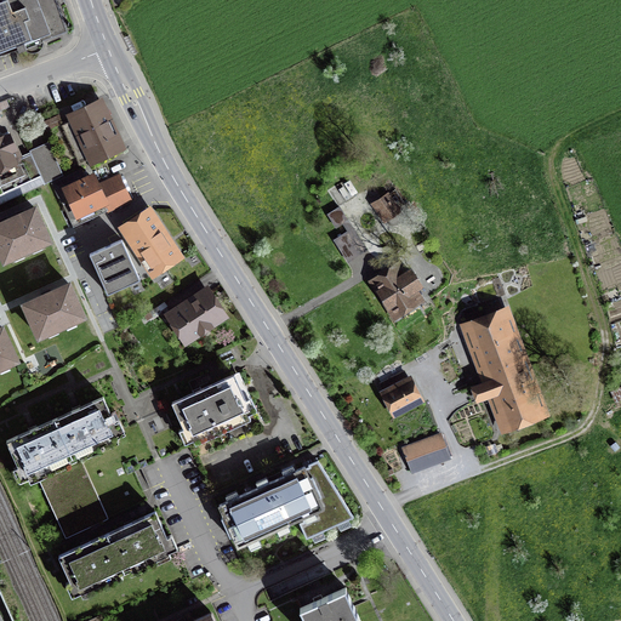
[(6,0),(0,3),(0,52),(61,29),(50,0),(6,0)]
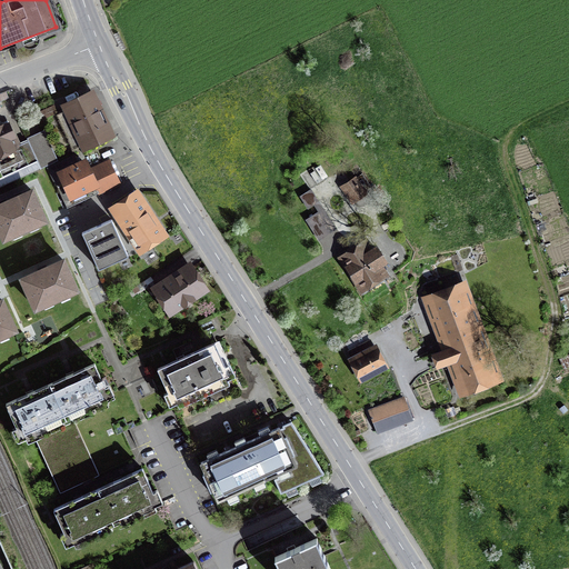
[(90,96),(68,106),(87,146),(109,135),(90,96)]
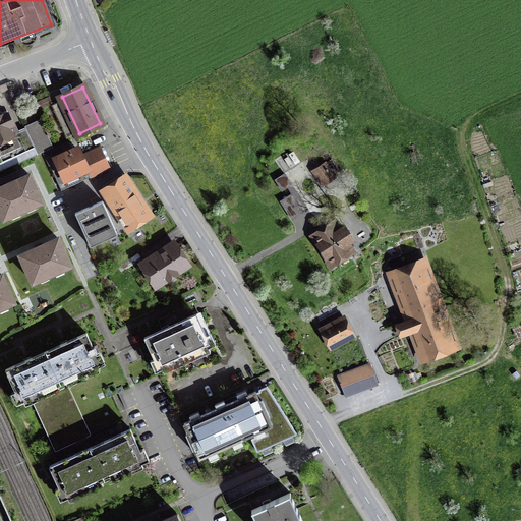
[(39,109),(52,104),(49,97),(36,102),(39,109)]
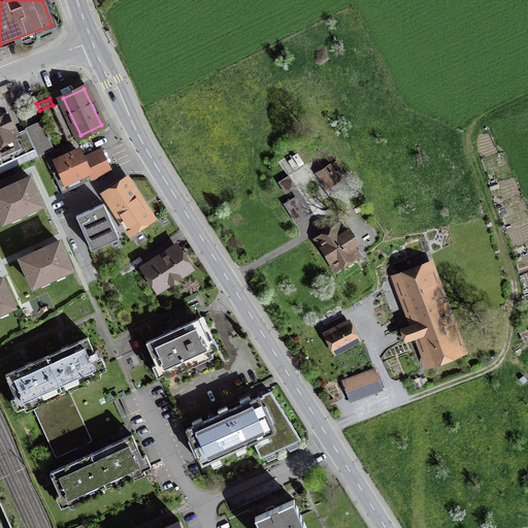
[(0,160),(5,171),(38,156),(26,131),(18,135),(8,114),(0,118),(0,160)]
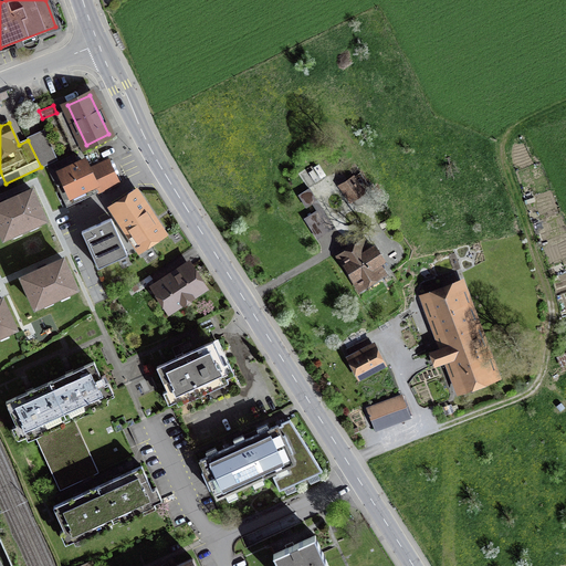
[(28,140),(41,167),(55,161),(42,134),(28,140)]
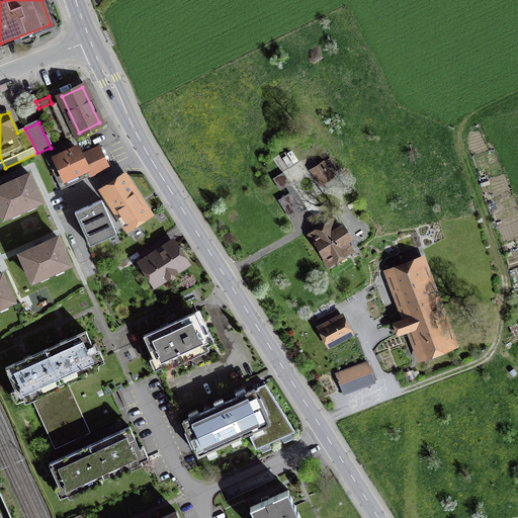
[(45,153),(61,188),(89,175),(90,176),(107,168),(98,148),(80,156),(77,148),(71,151),(68,143),(45,153)]
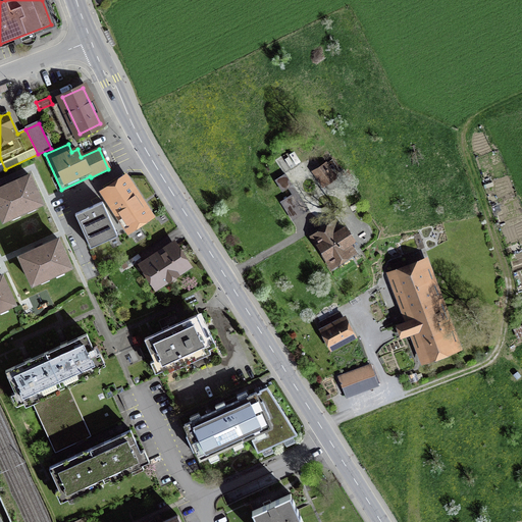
[(325,164),(315,170),(317,174),(317,175),(324,186),(335,178),(327,168),(325,164)]
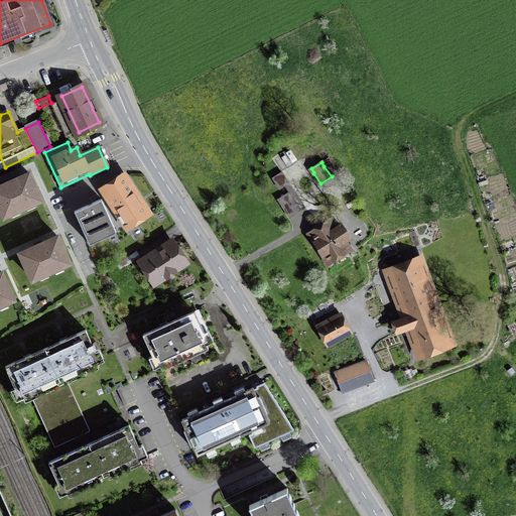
[(282,171),(272,178),(279,188),(289,182),(282,171)]
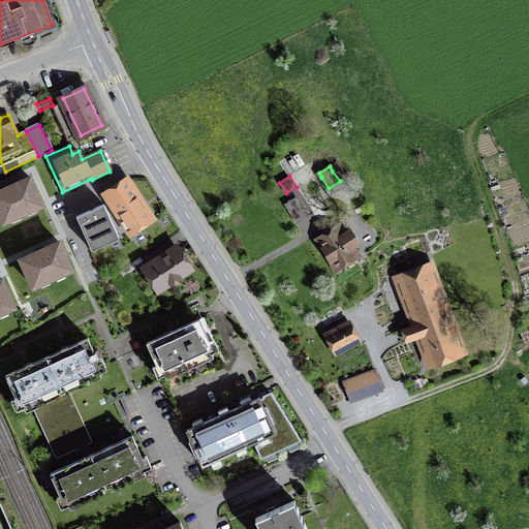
[(42,205),(30,178),(0,191),(0,212),(4,222),(42,205)]
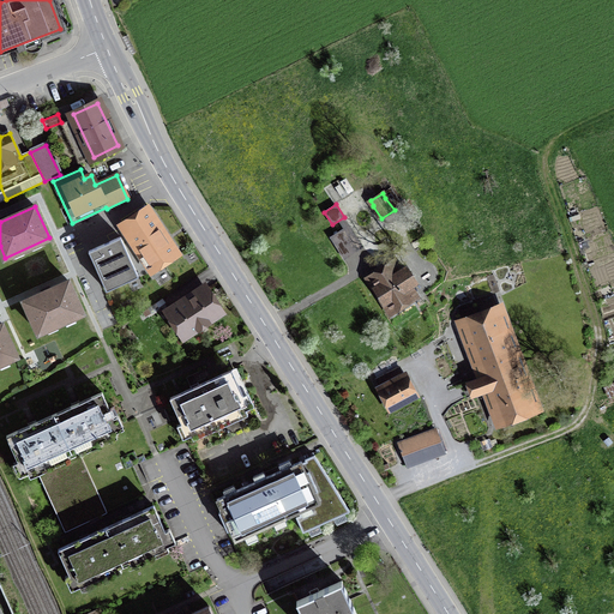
[(152,268),(174,253),(146,211),(125,226),(132,238),(127,241),(136,254),(142,251),(152,268)]
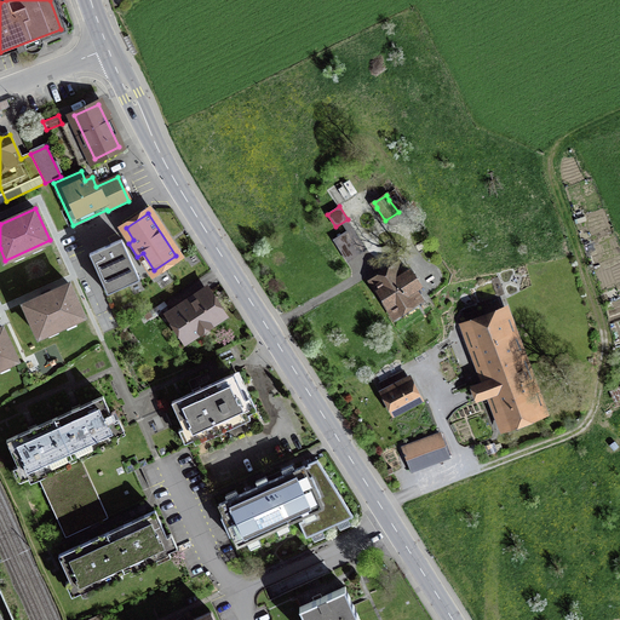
[(348,230),(333,240),(348,260),(361,252),(348,230)]
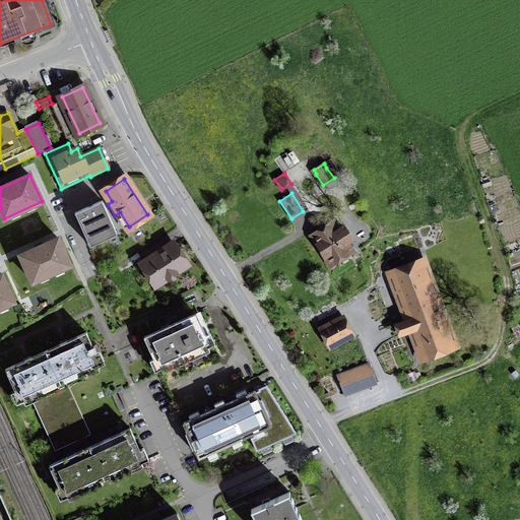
[(103,200),(75,212),(90,246),(118,234),(103,200)]
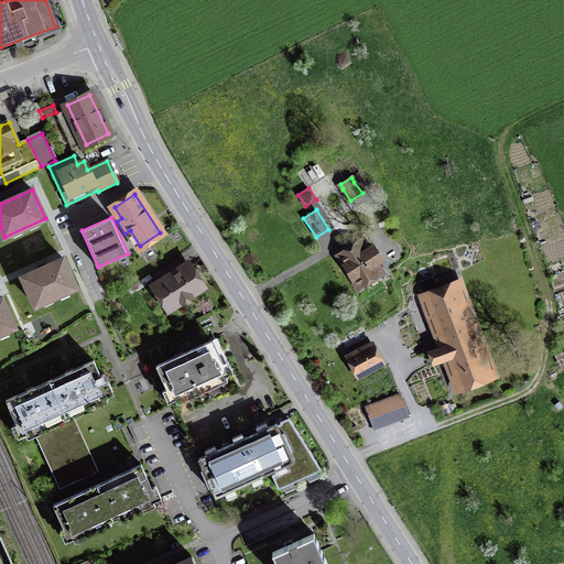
[(361,242),(339,257),(358,285),(380,271),(376,264),(382,260),(372,246),(366,249),(361,242)]
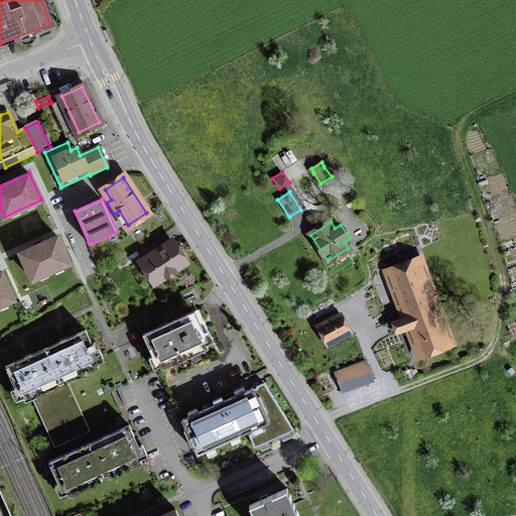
[(69,263),(56,236),(20,253),(32,280),(69,263)]
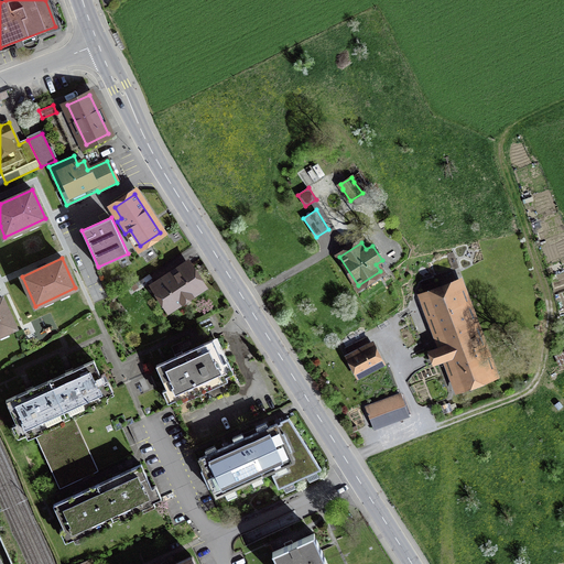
[(188,263),(154,284),(169,307),(203,286),(188,263)]
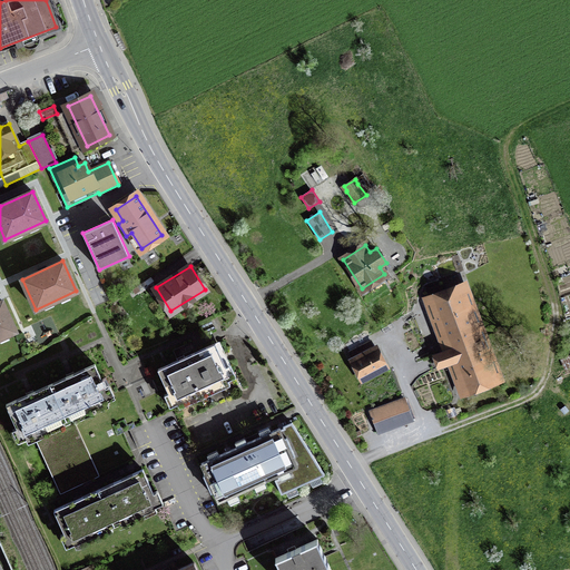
[(438,320),(470,307),(457,272),(425,284),(438,320)]
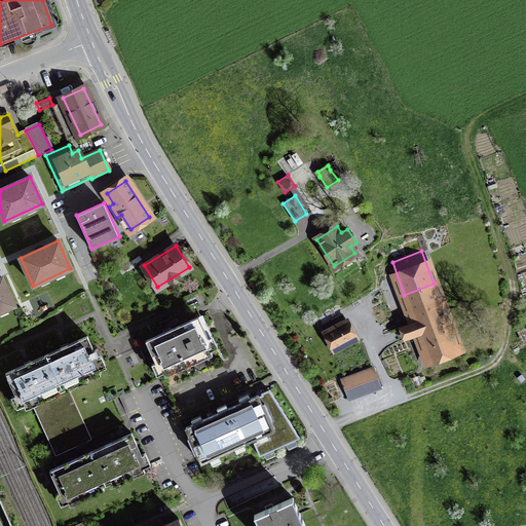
[(0,310),(14,304),(2,277),(0,277),(0,310)]
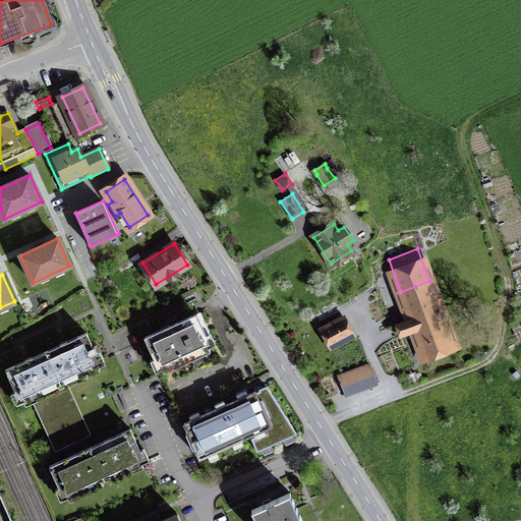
[(408,311),(437,301),(429,281),(400,292),(408,311)]
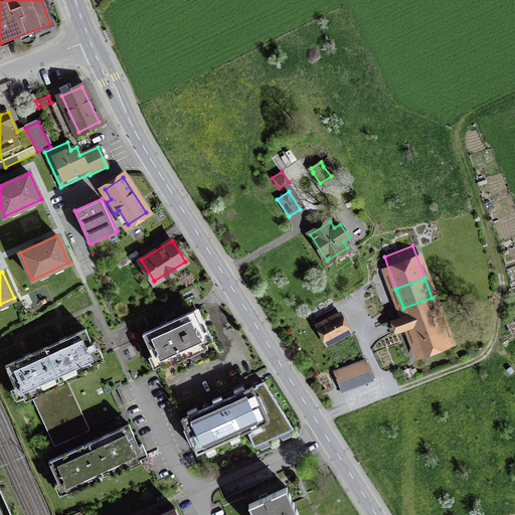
[(423,321),(439,315),(432,298),(403,308),(406,316),(393,320),(397,330),(409,326),(413,336),(427,331),(423,321)]
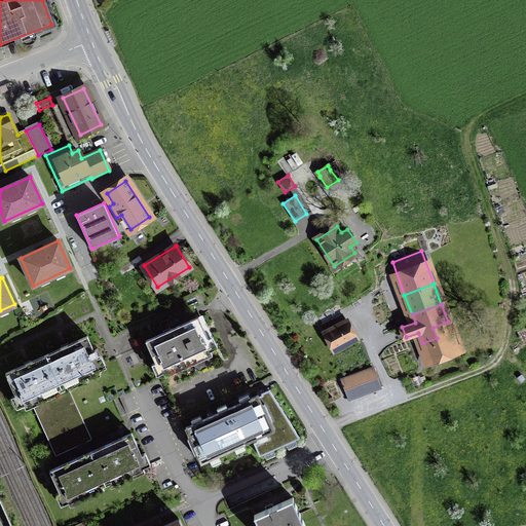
[(323,325),(334,347),(354,337),(342,315),(323,325)]
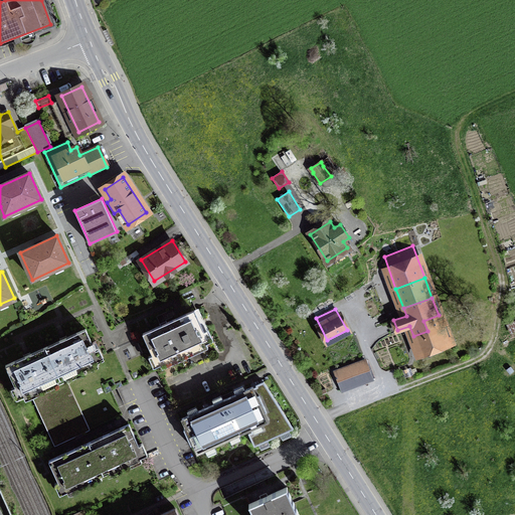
[(194,310),(142,334),(155,361),(160,359),(162,363),(204,344),(202,340),(207,338),(194,310)]
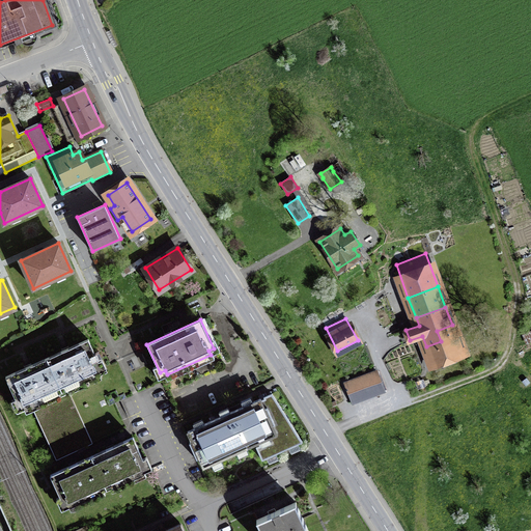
[(441,341),(426,346),(432,364),(463,353),(452,325),(437,331),(441,341)]
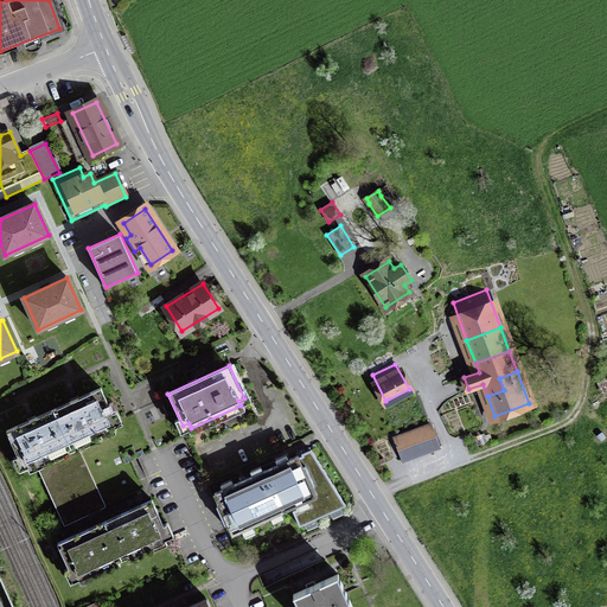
[(53,409),(69,442),(75,439),(77,445),(112,429),(109,423),(119,419),(113,406),(110,407),(101,387),(76,398),(53,409)]
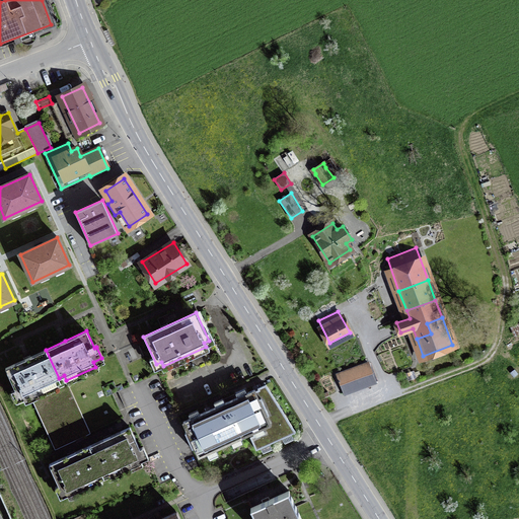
[(59,378),(46,350),(28,358),(5,369),(12,384),(10,385),(16,397),(24,393),(26,398),(55,385),(53,380),(59,378)]
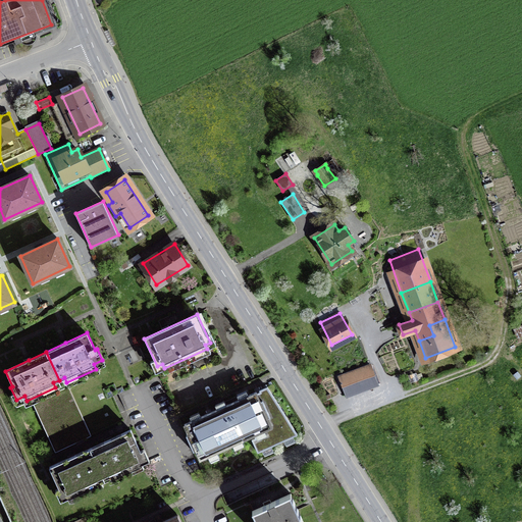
[(377,384),(370,365),(340,376),(347,397),(377,384)]
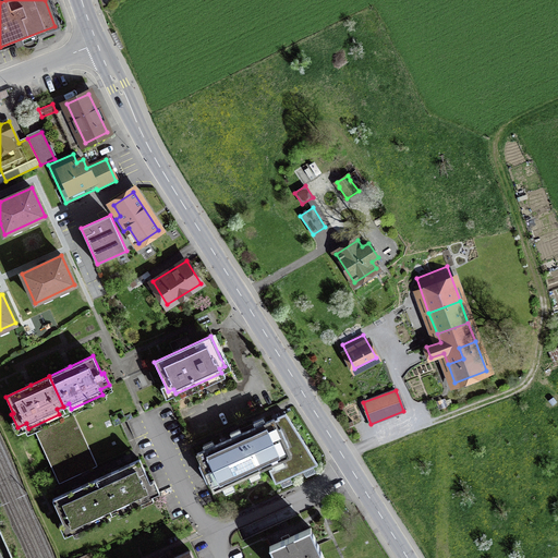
[(122,410),(110,415),(114,426),(123,423),(132,419),(130,413),(124,415),(122,410)]
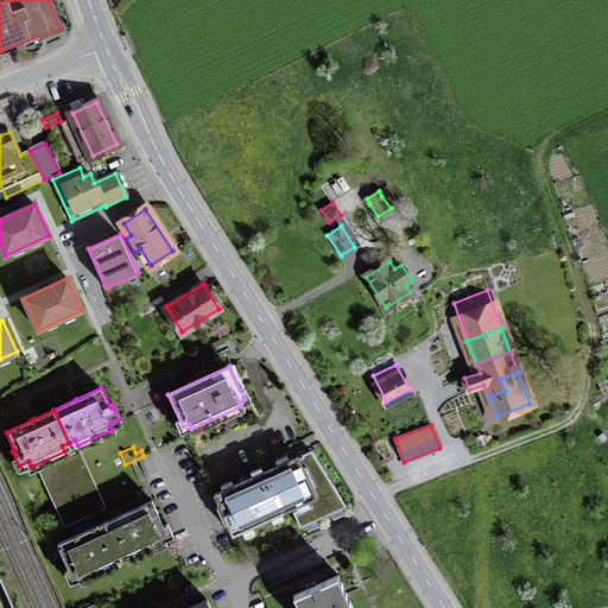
[(317,496),(296,506),(298,510),(293,512),(301,527),(347,506),(311,451),(298,456),(317,496)]
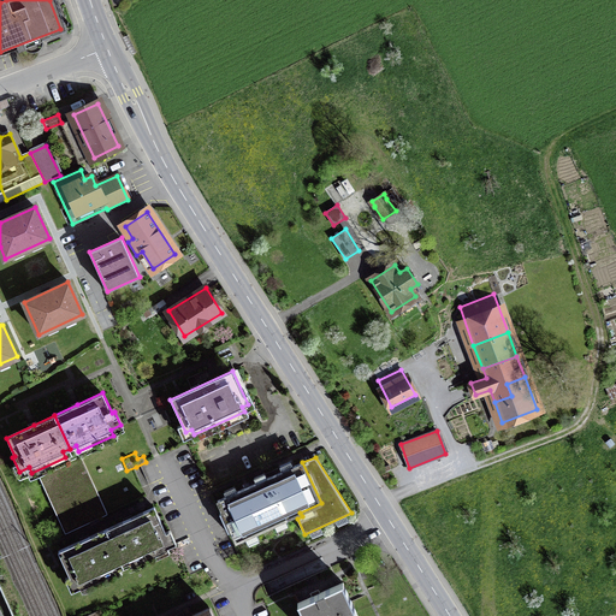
[(321,503),(302,462),(256,484),(274,523),(300,513),(321,503)]
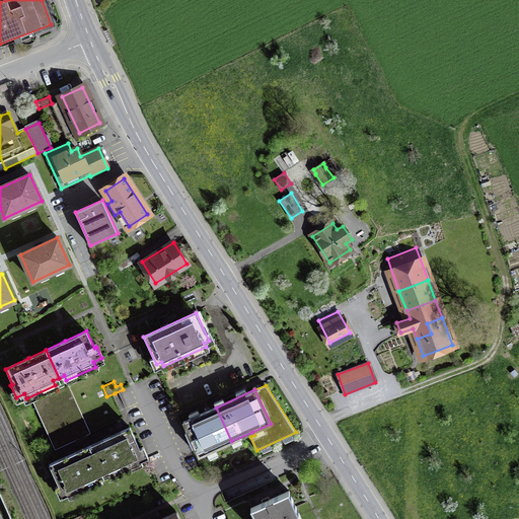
[(231,441),(216,408),(183,422),(188,431),(184,432),(192,448),(195,447),(199,456),(231,441)]
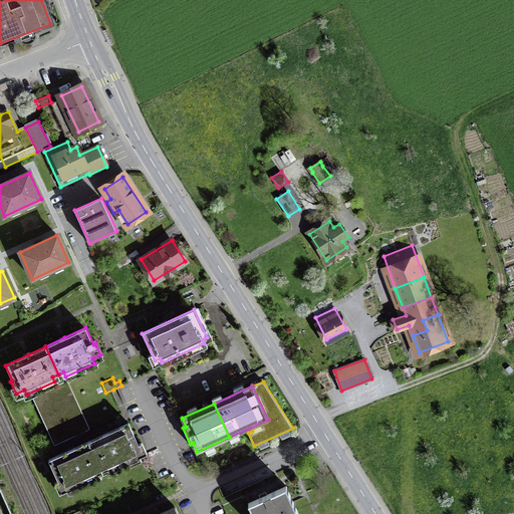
[(88,441),(101,469),(106,466),(109,471),(138,458),(136,454),(145,450),(140,439),(137,441),(129,423),(111,431),(88,441)]
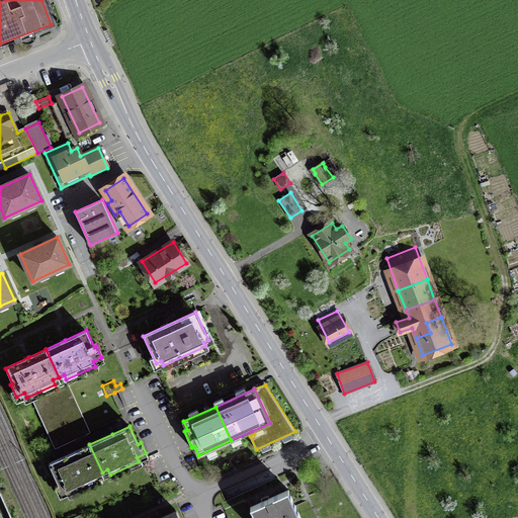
[(102,472),(89,444),(71,453),(50,463),(57,480),(55,482),(60,493),(68,489),(70,493),(98,480),(96,476),(102,472)]
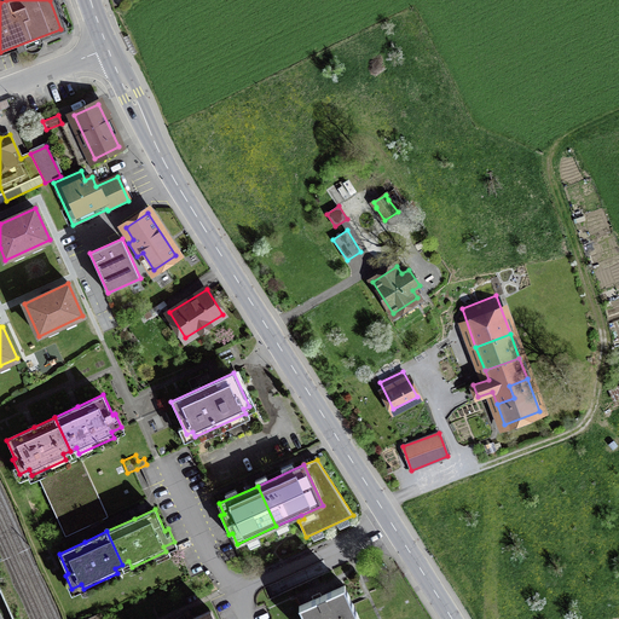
[(358,618),(345,586),(300,606),(306,618),(358,618)]
